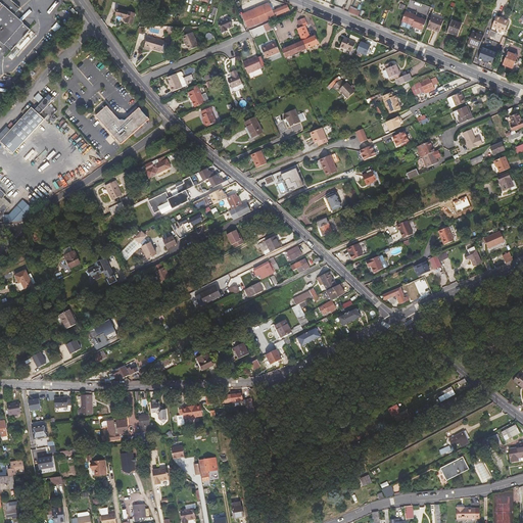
[(14,14),(20,8),(12,0),(0,0),(0,40),(5,45),(25,24),(14,14)]
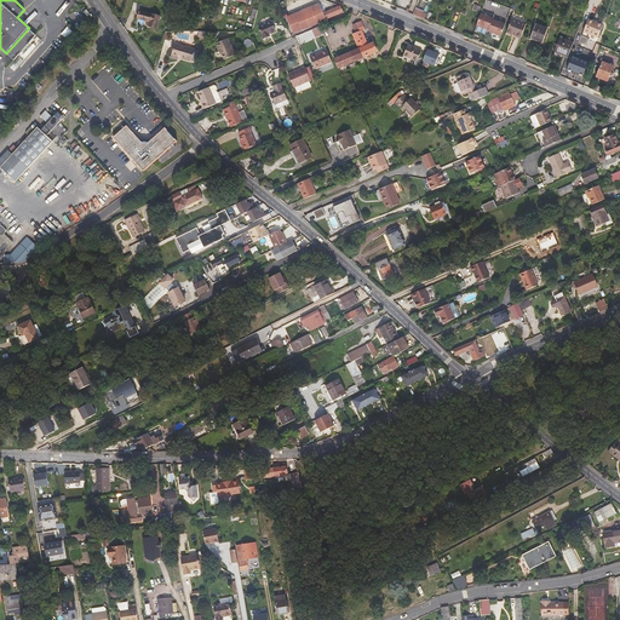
[(315,24),(344,12),(342,6),(323,13),(320,4),(287,17),(293,33),(314,24),(315,24)]
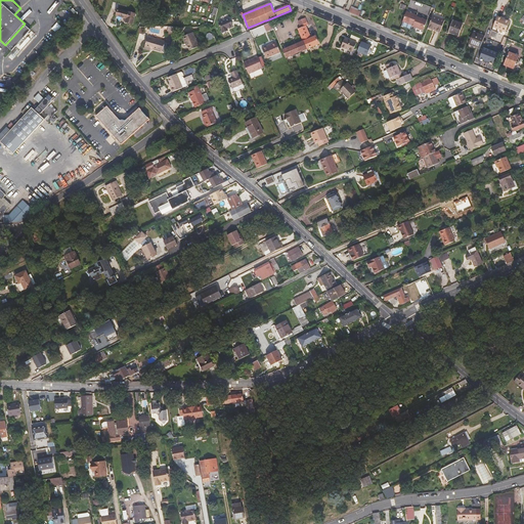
[(351,7),(349,11),(359,16),(361,11),(351,7)]
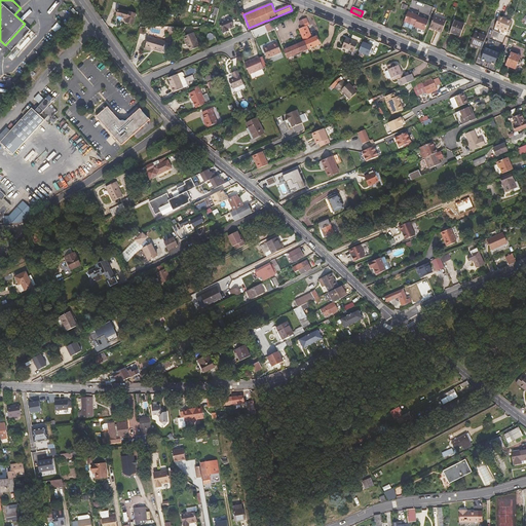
[(126,19),(125,23),(134,24),(136,14),(118,9),(116,15),(124,17),(126,19)]
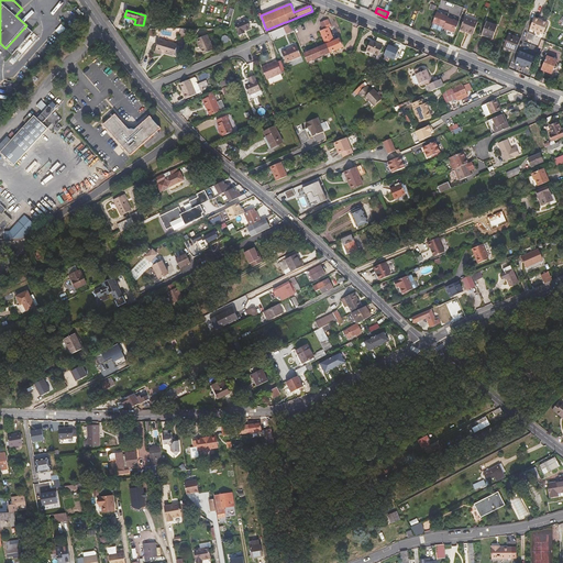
[(437,12),(432,23),(444,28),(443,29),(454,33),(459,22),(448,18),(448,17),(437,12)]
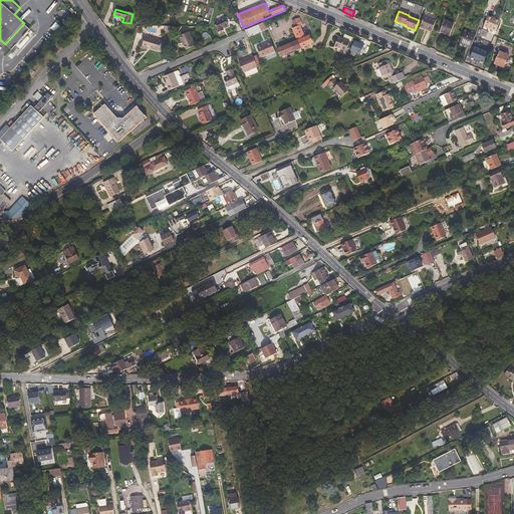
[(436,20),(424,16),(420,26),(432,31),(436,20)]
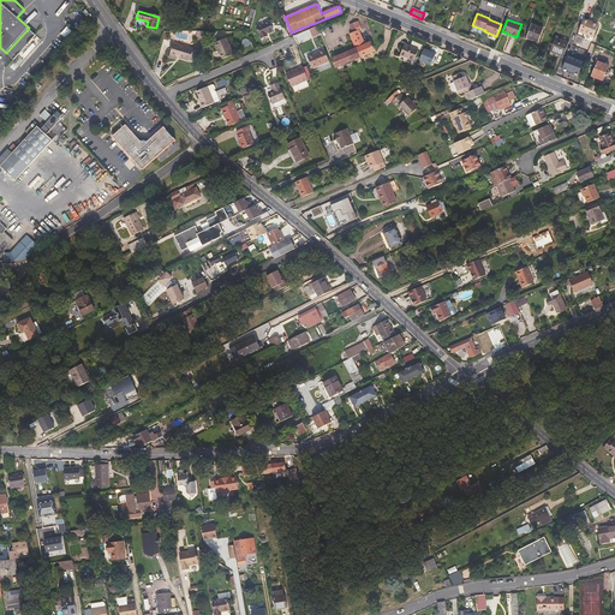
[(584,19),(579,31),(593,36),(595,33),(598,34),(602,27),(598,25),(598,24),(584,19)]
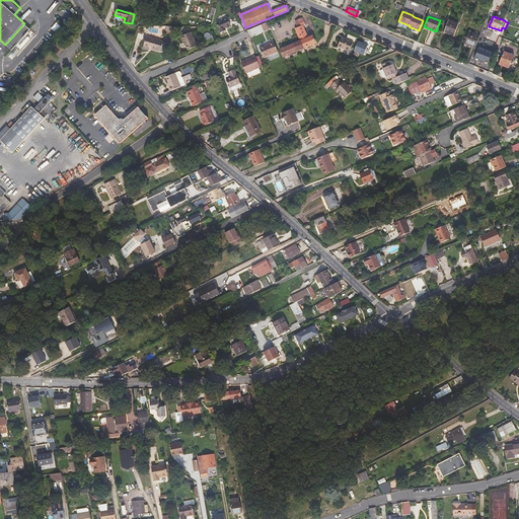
[(225,28),(231,25),(228,18),(216,23),(219,30),(225,28)]
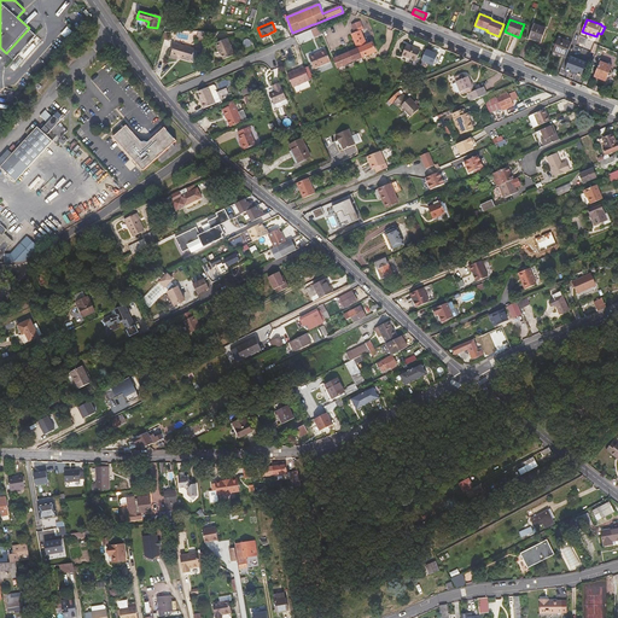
[(363,29),(361,22),(351,25),(355,34),(353,35),(359,48),(334,59),(338,68),(375,52),(372,42),(367,45),(361,31),(363,29)]
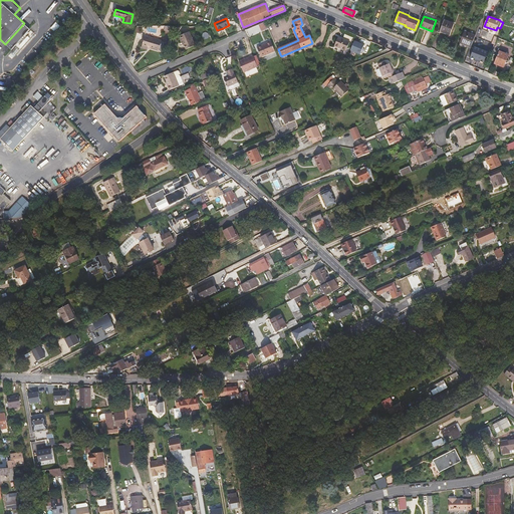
[(450,35),(454,24),(444,20),(440,31),(450,35)]
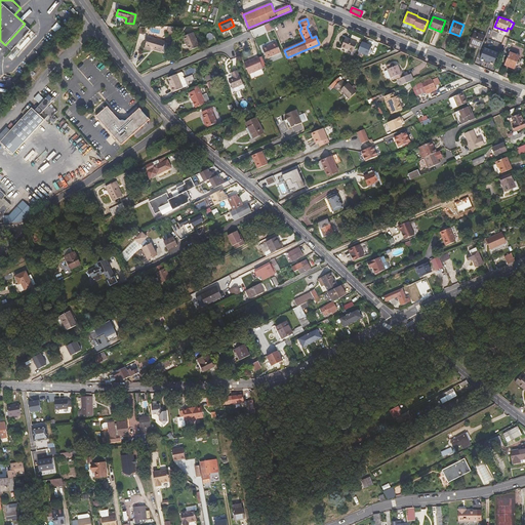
[(274,27),(272,22),(265,25),(267,30),(274,27)]
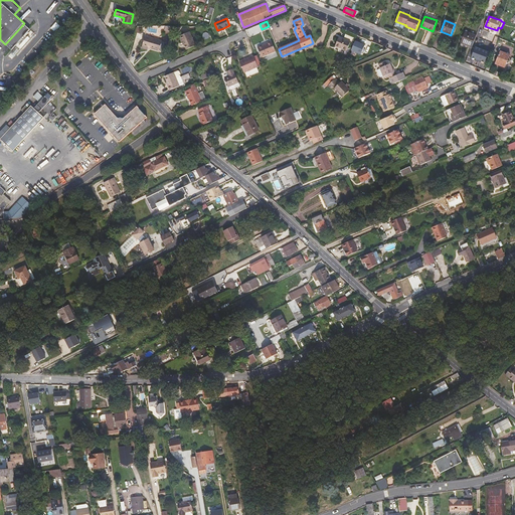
[(56,22),(51,28),(55,31),(60,25),(56,22)]
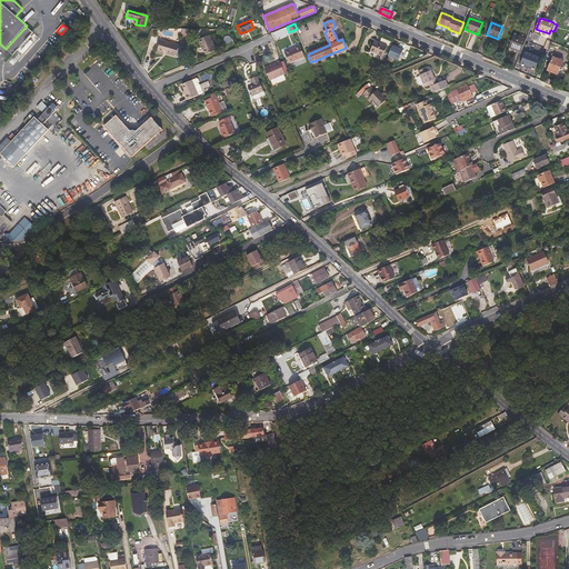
[(33,32),(27,26),(6,49),(12,56),(33,32)]
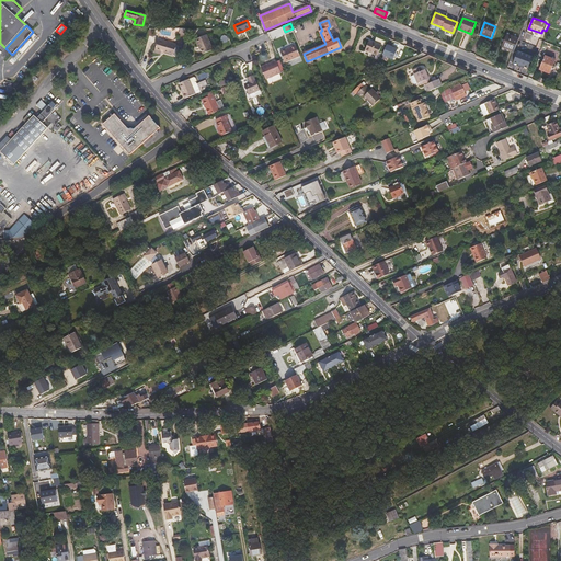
[(531,44),(531,42),(538,43),(540,35),(522,32),(519,41),(531,44)]
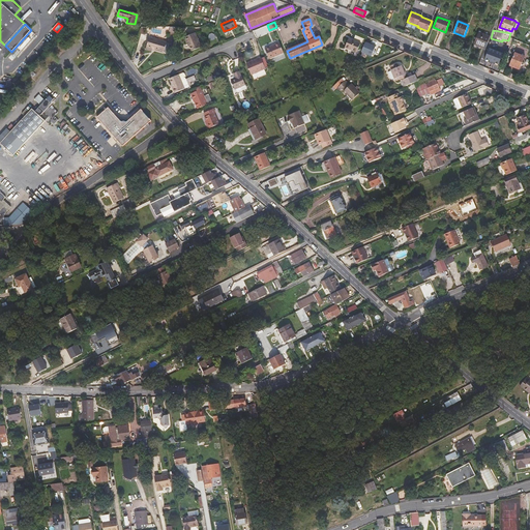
[(486,49),(490,36),(478,32),(474,45),(486,49)]
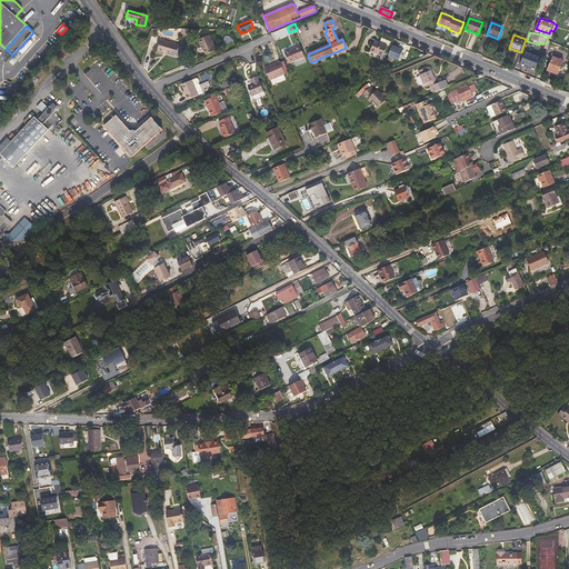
[(206,55),(216,51),(209,36),(199,40),(201,47),(202,47),(203,50),(206,55)]
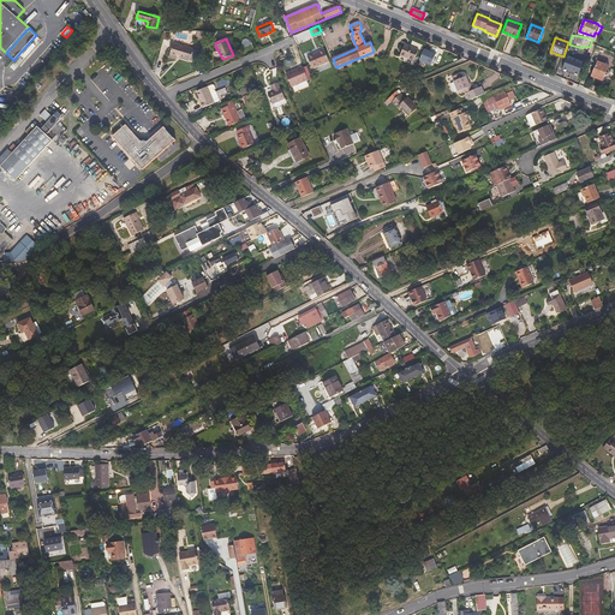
[(173,43),(169,54),(179,57),(179,58),(183,59),(190,61),(193,49),(173,43)]
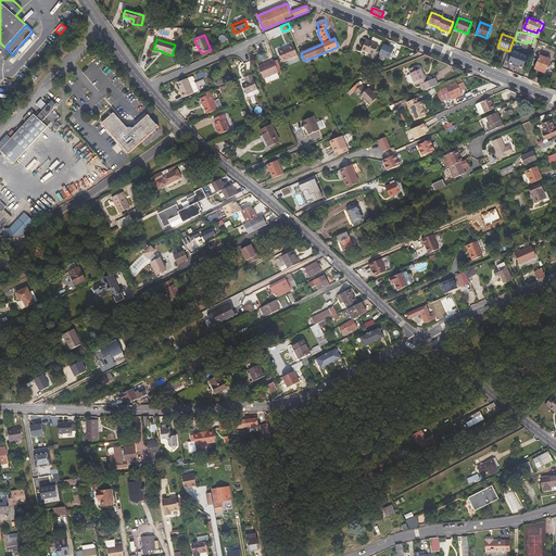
[(362,50),(375,55),(378,46),(366,40),(362,50)]
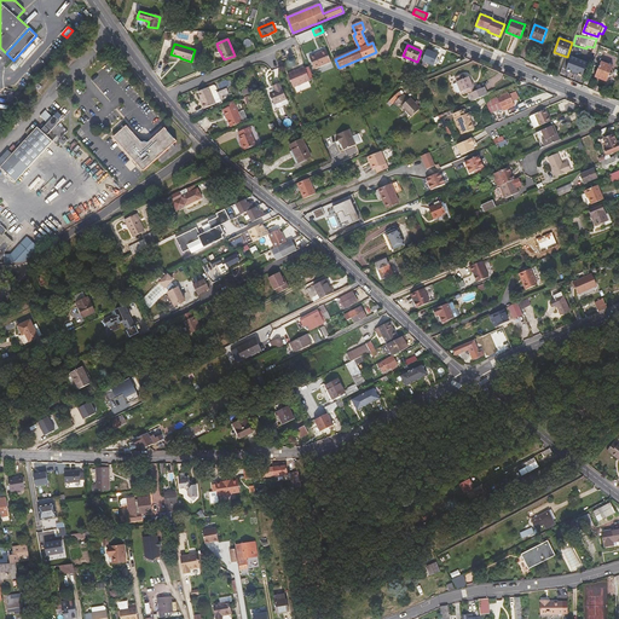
[(427,48),(422,59),(434,64),(439,53),(427,48)]
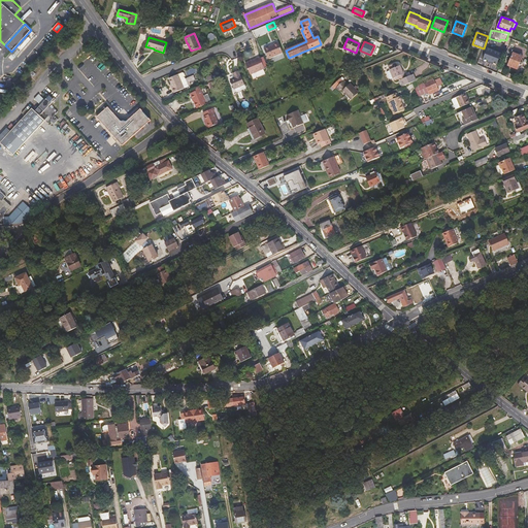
[(268,59),(283,53),(278,42),(264,48),(268,59)]
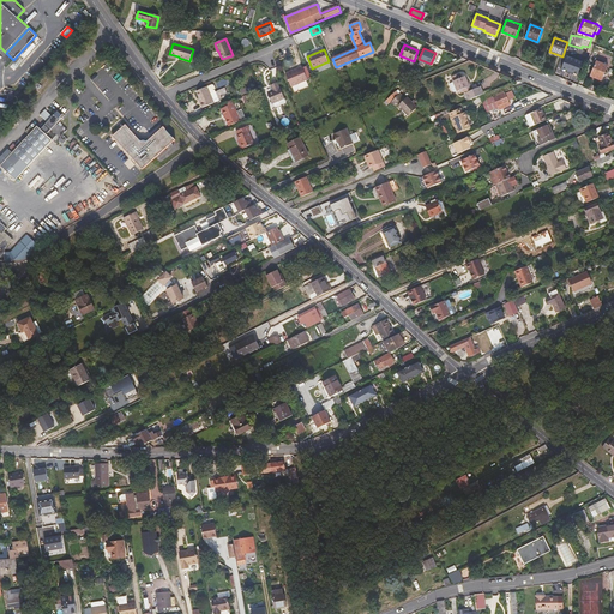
[(561,68),(578,74),(583,64),(566,56),(561,68)]
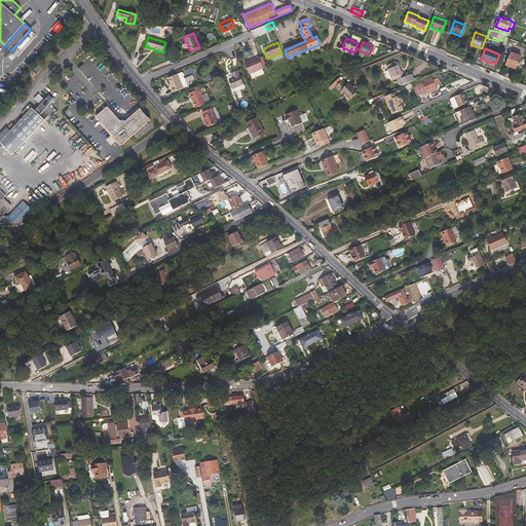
[(519,62),(521,57),(511,52),(505,65),(516,69),(518,64),(519,65),(520,63),(519,62)]
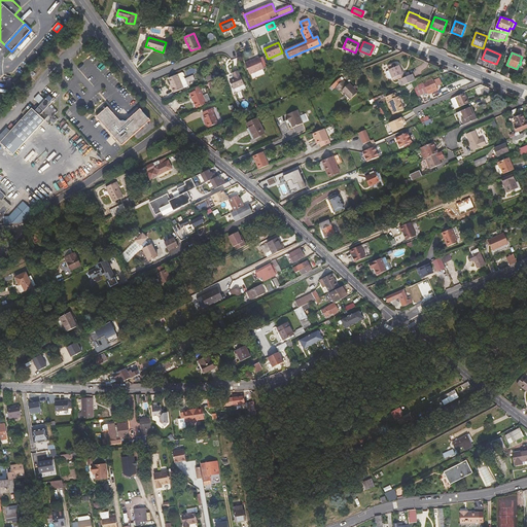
[(250,74),(265,69),(259,57),(245,63),(250,74)]
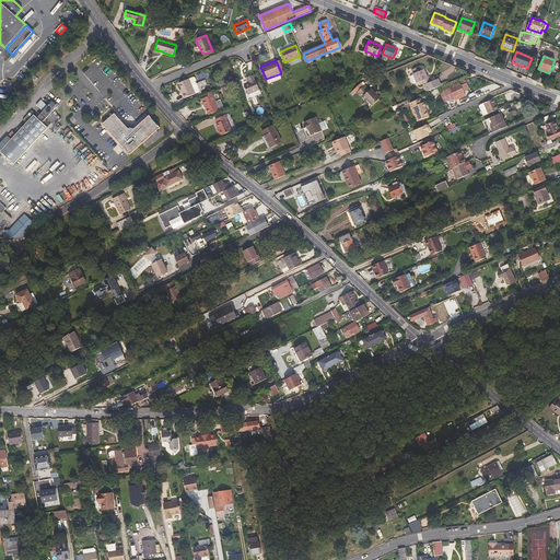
[(417,82),(421,80),(423,85),(427,91),(441,84),(439,78),(431,81),(429,77),(428,78),(426,74),(423,69),(420,70),(419,66),(411,69),(412,73),(417,82)]
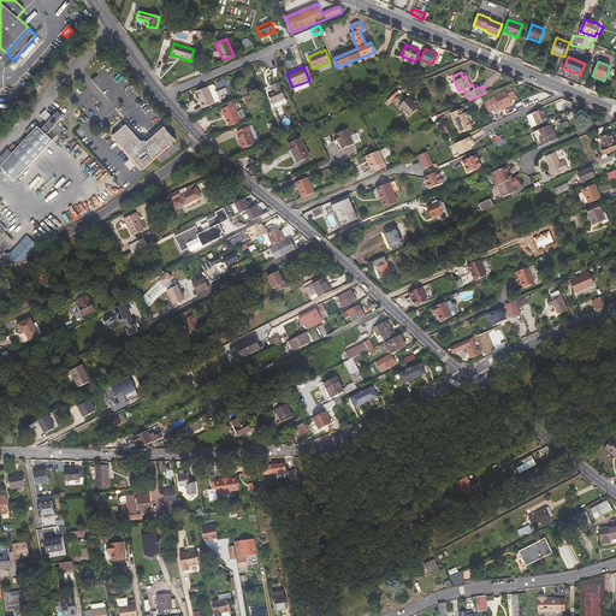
[(278,83),(272,86),(274,90),(268,93),(273,105),(285,99),(280,88),(278,83)]
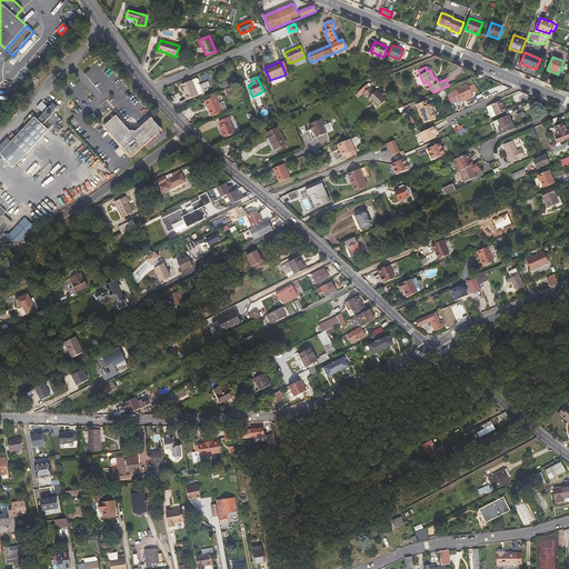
[(197,78),(192,80),(195,87),(198,96),(203,93),(200,86),(199,83),(199,81),(198,79),(197,78)]
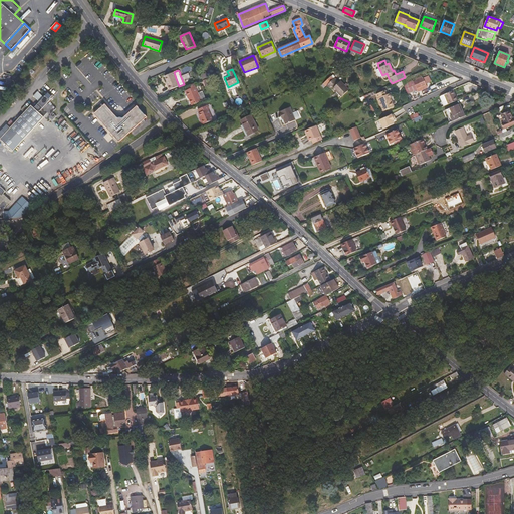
[(170,90),(180,86),(179,86),(176,78),(174,72),(165,76),(167,82),(166,82),(170,90)]
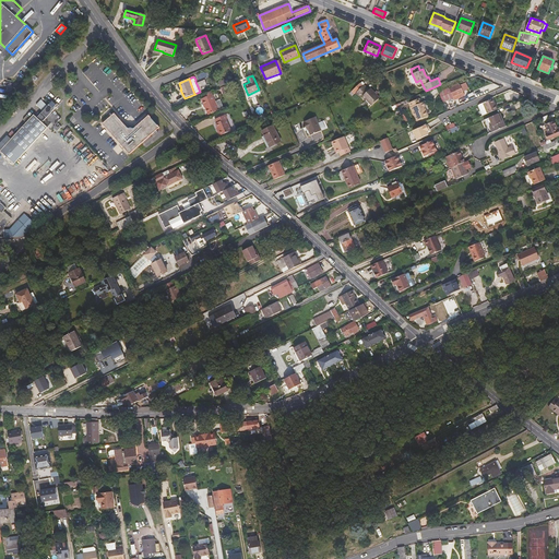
[(352,92),(354,94),(356,93),(363,85),(360,83),(352,92)]
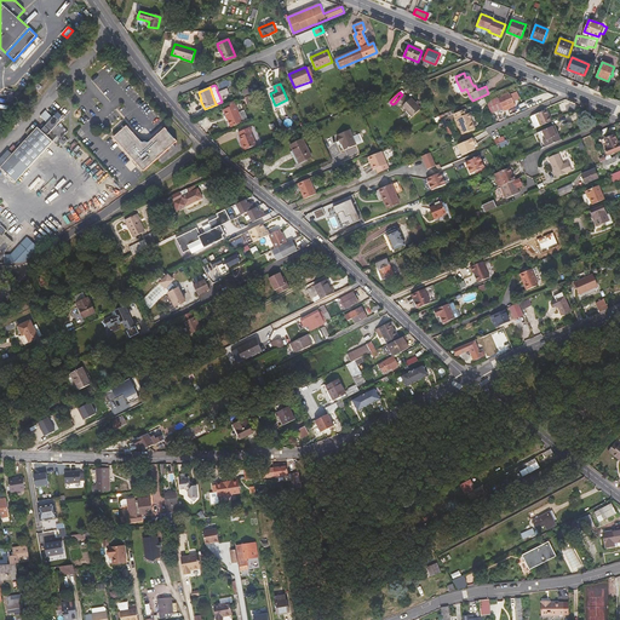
[(510,93),(499,98),(503,108),(507,107),(509,109),(515,107),(510,93)]
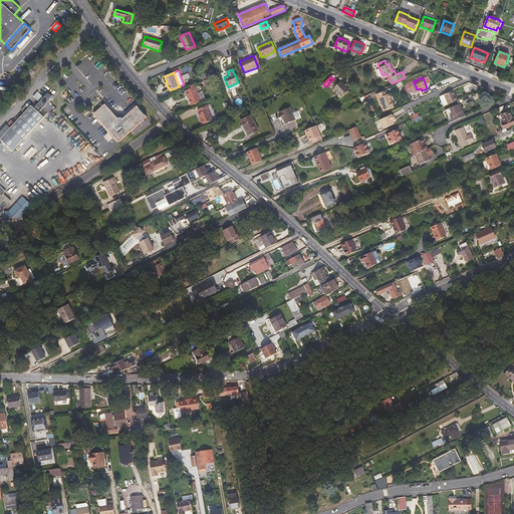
[(329,88),(337,80),(334,78),(333,78),(327,85),(329,88)]
